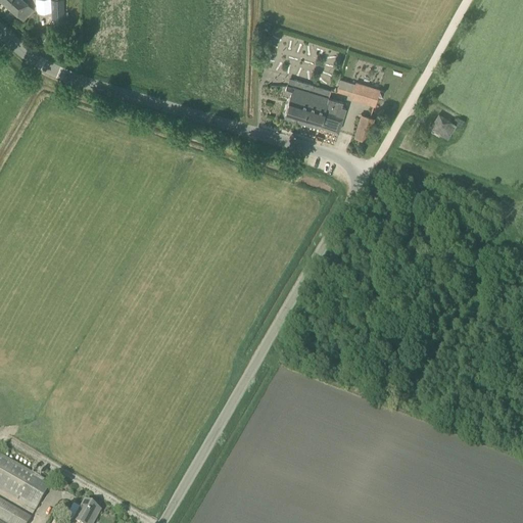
[(0,0),(24,20),(30,13),(34,9),(22,0),(0,0)]
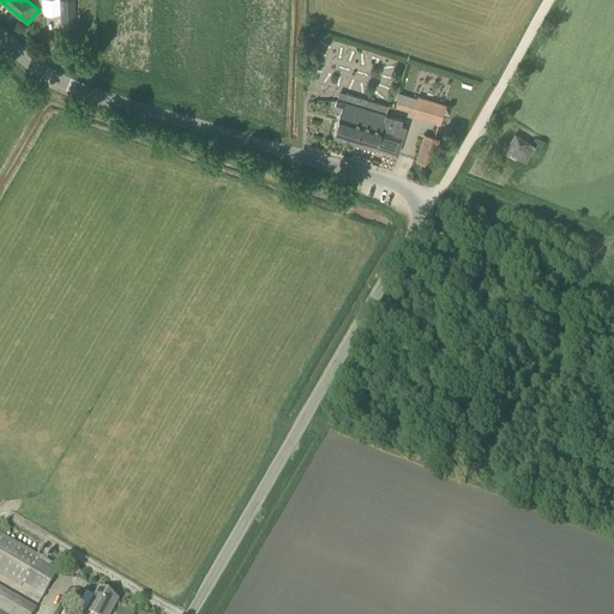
[(411,113),(428,120),(439,124),(445,106),(416,97),(399,92),(395,108),(411,113)]
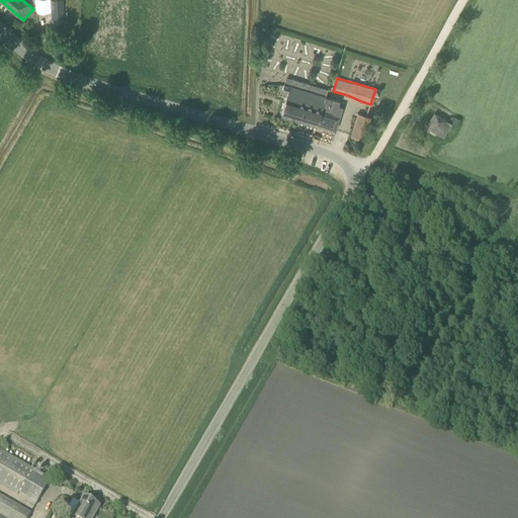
[(286,95),(281,114),(317,125),(335,131),(339,115),(332,113),(336,99),(325,96),(327,89),(291,79),(289,86),(283,84),(280,93),(286,95)]
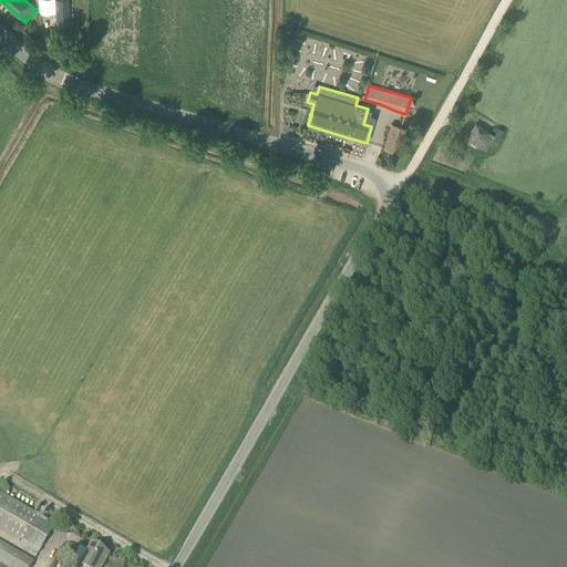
[(495,136),(486,131),(477,124),(468,138),(486,151),(495,136)]
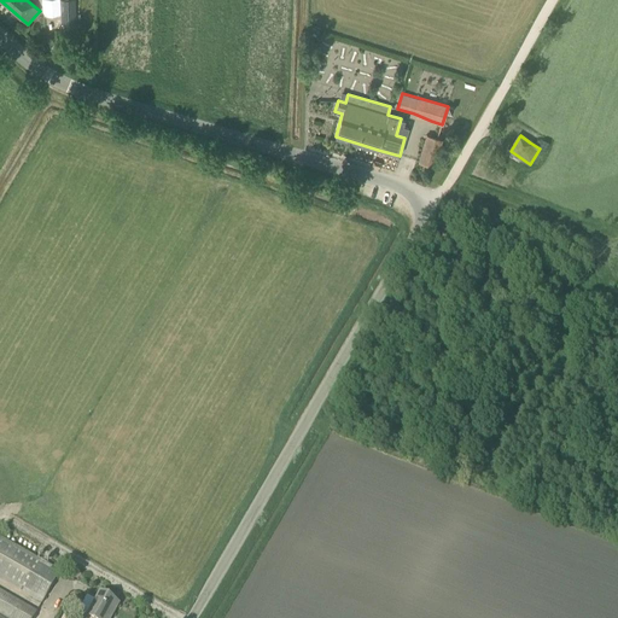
[(441,140),(437,139),(427,136),(420,162),(433,165),(441,140)]
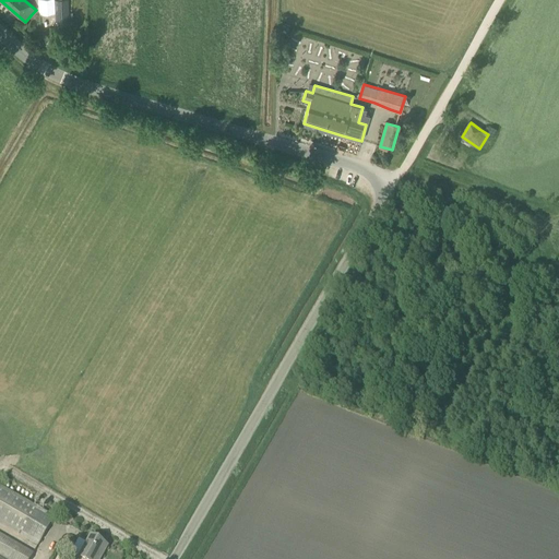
[(442,153),(447,156),(452,147),(448,144),(442,153)]
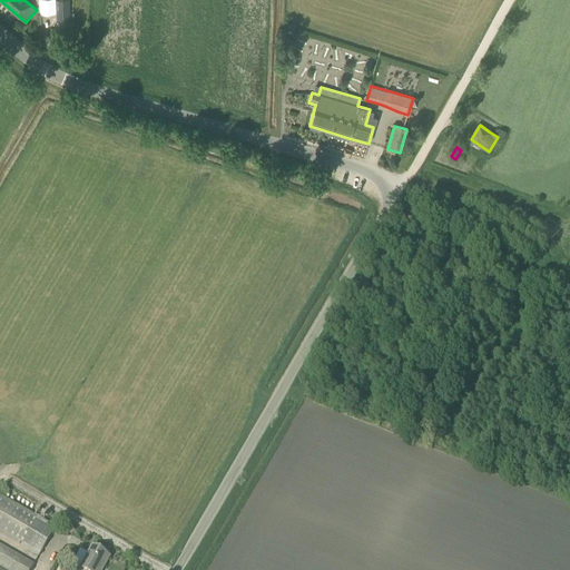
[(0,534),(38,558),(55,528),(0,497),(0,534)]
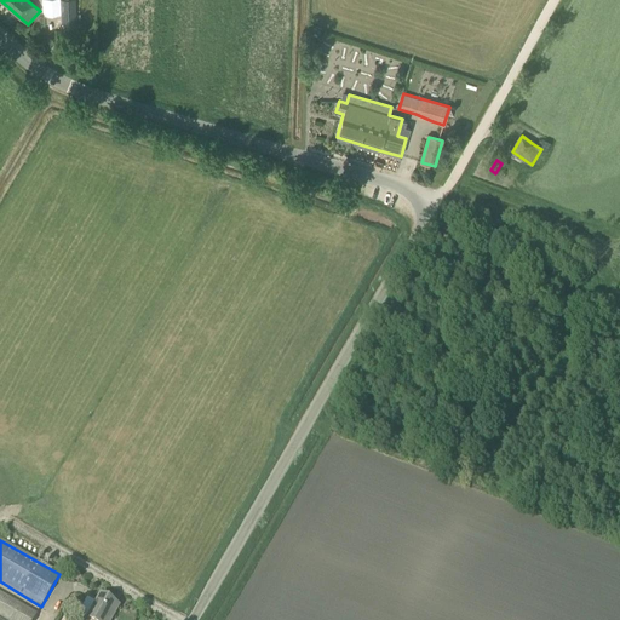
[(0,593),(0,619),(33,619),(36,615),(0,593)]
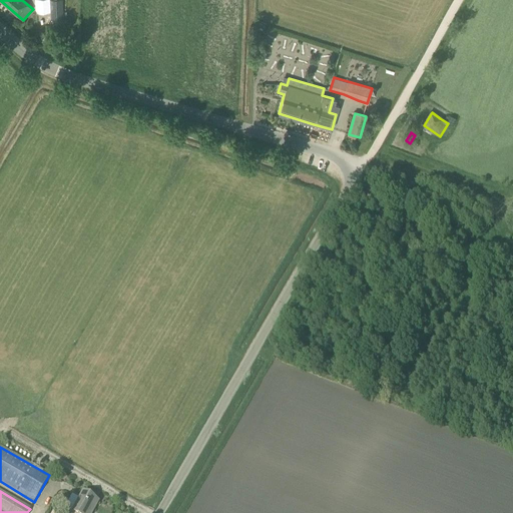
[(64,508),(71,512),(92,512),(98,502),(81,493),(78,499),(71,495),(64,508)]
